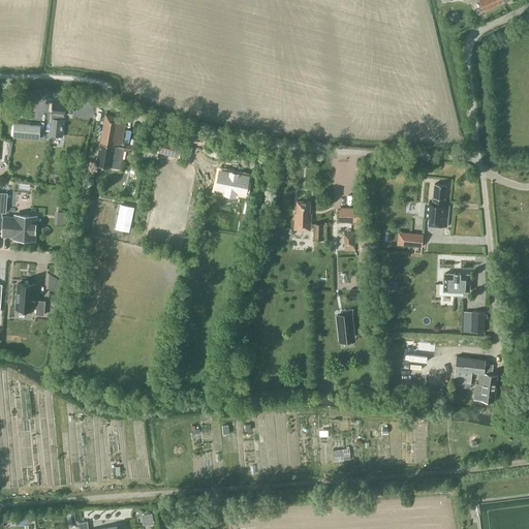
[(504,2),(505,1),(507,7),(522,1),(521,0),(480,0),(486,9),(484,10),(484,11),(504,2)]
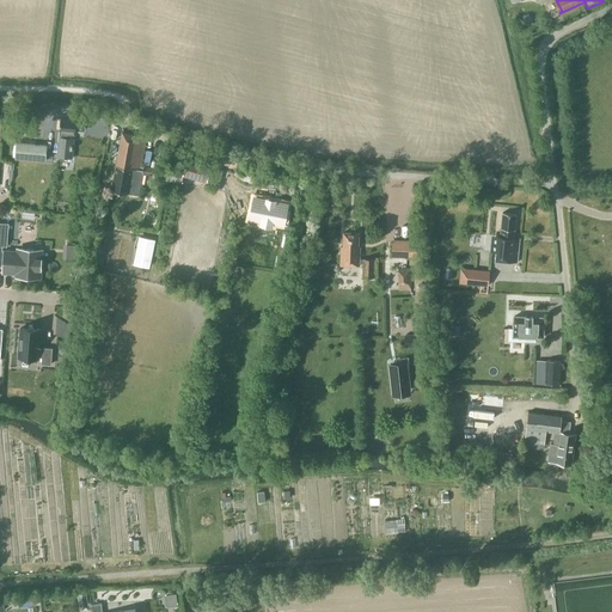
[(85,126),(86,118),(61,116),(59,133),(60,133),(60,138),(57,157),(71,158),(73,139),(69,139),(71,134),(74,134),(75,124),(85,126)]
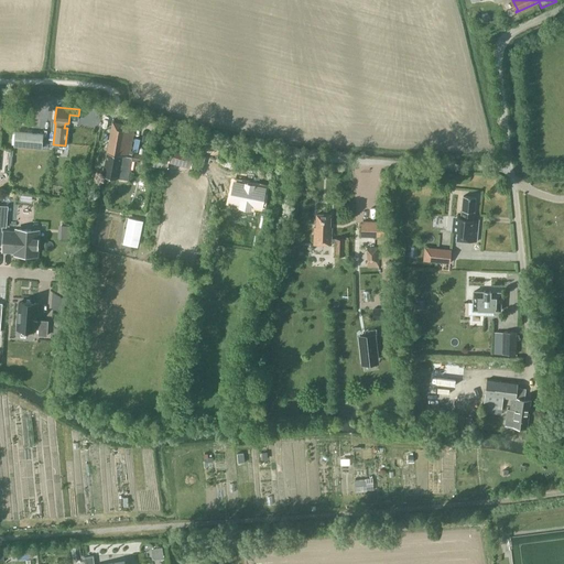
[(140,161),(141,155),(132,153),(131,158),(129,156),(134,126),(112,122),(102,175),(117,179),(118,179),(128,180),(131,160),(140,161)]
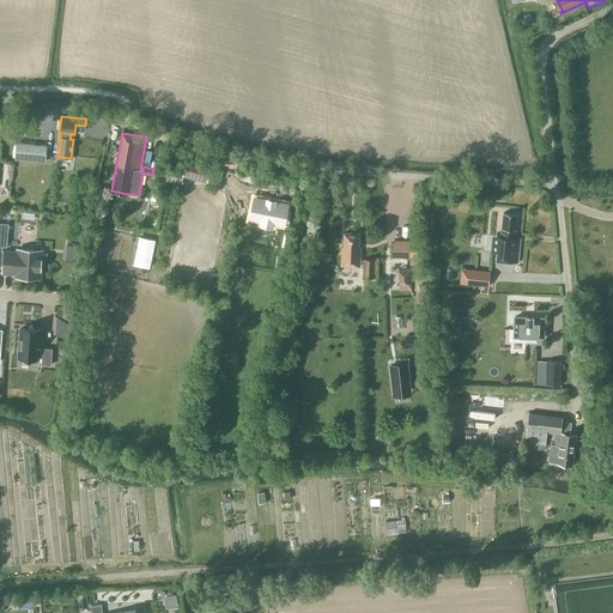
[(44,162),(47,146),(17,144),(16,158),(44,162)]
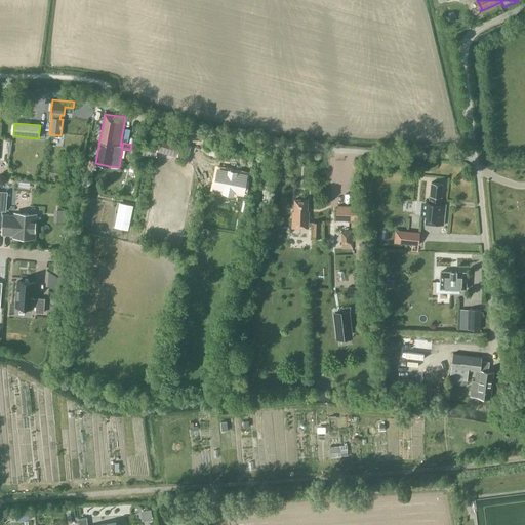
[(158,148),(157,152),(177,157),(177,155),(188,158),(191,147),(180,144),(182,142),(161,136),(158,148)]
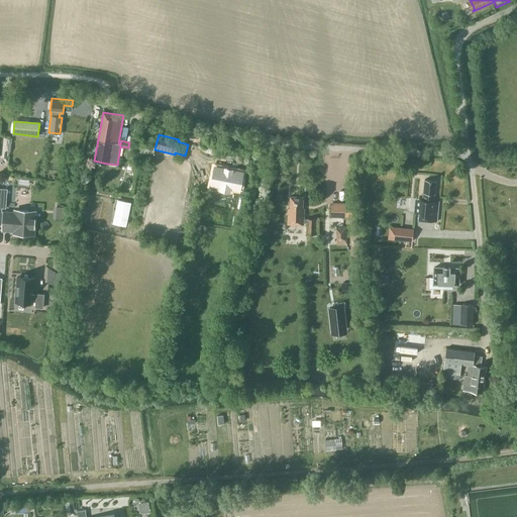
[(216,168),(213,185),(223,187),(222,190),(231,192),(231,189),(241,191),(244,173),(234,171),(234,170),(227,169),(227,170),(216,168)]
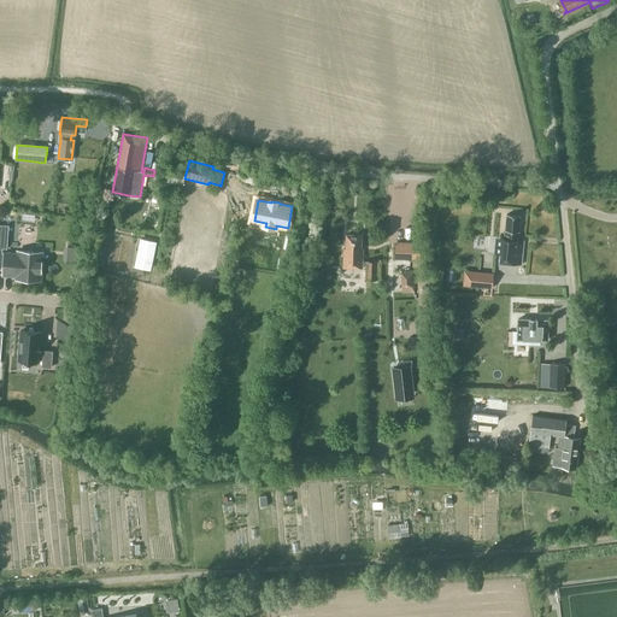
[(506,215),(504,239),(501,239),(499,263),(521,265),(523,244),(517,244),(519,216),(506,215)]
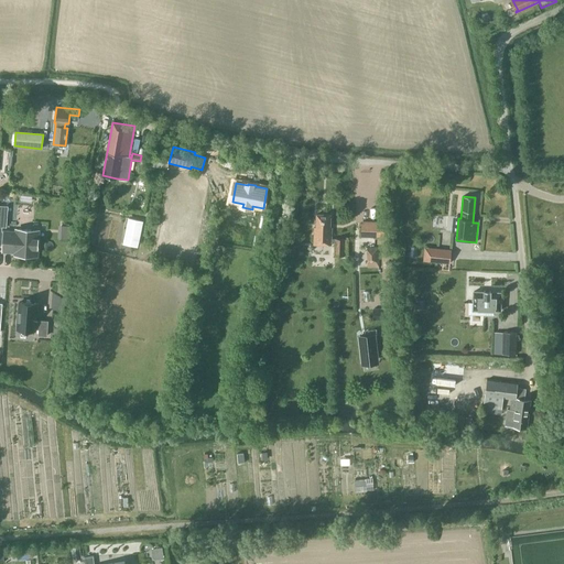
[(0,245),(3,245),(3,251),(14,252),(14,255),(19,255),(36,256),(39,231),(15,229),(15,231),(4,231),(1,231),(2,227),(6,227),(8,206),(0,205),(0,245)]
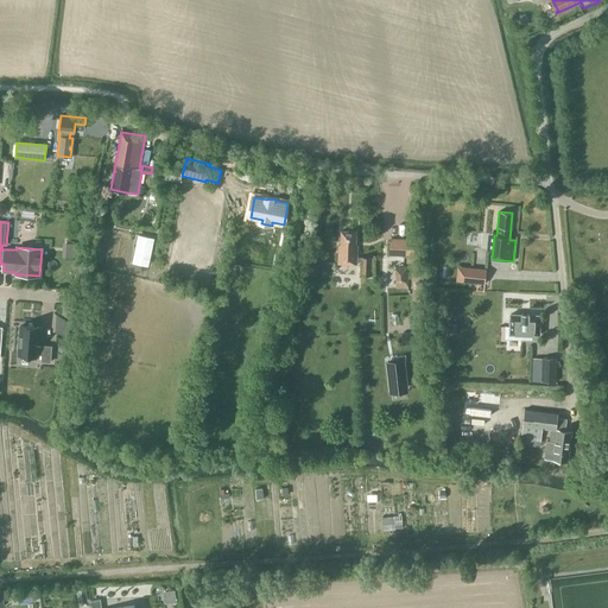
[(356,232),(341,232),(340,246),(339,246),(337,264),(356,265),(356,261),(356,258),(358,246),(355,246),(356,232)]
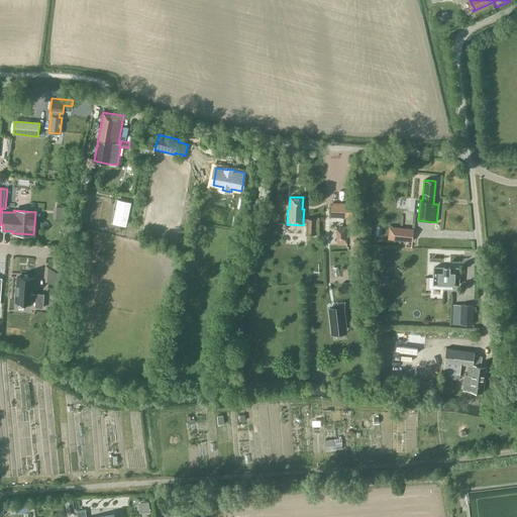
[(131,203),(117,200),(112,223),(126,226),(131,203)]
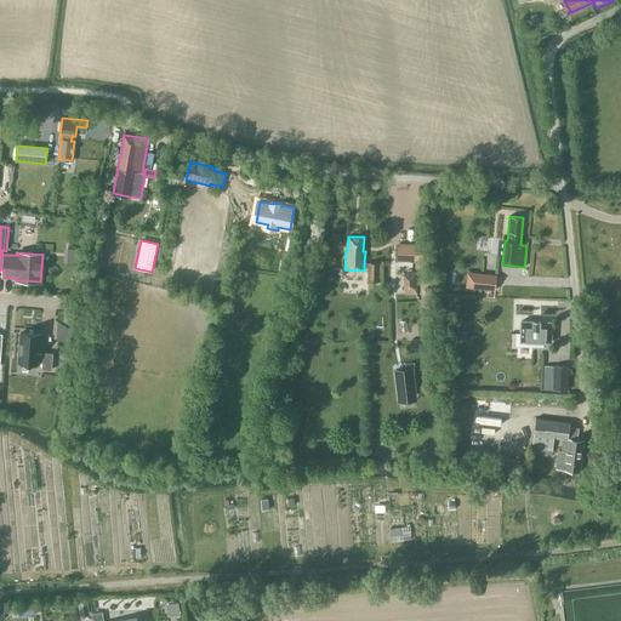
[(398,243),(397,261),(422,262),(423,248),(423,244),(398,243)]
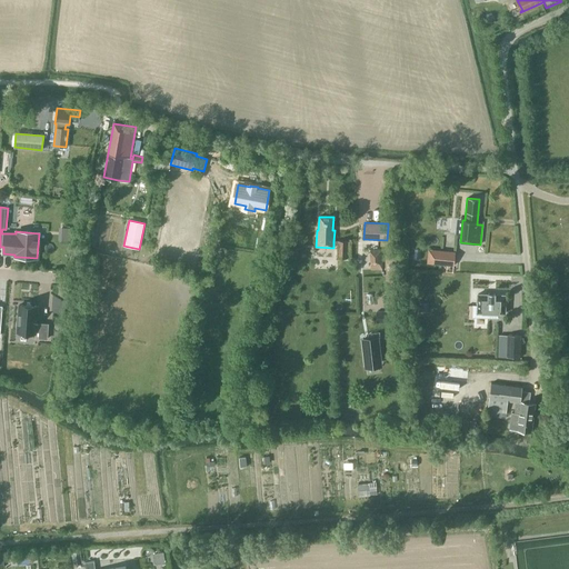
[(71,238),(73,226),(62,223),(61,237),(71,238)]
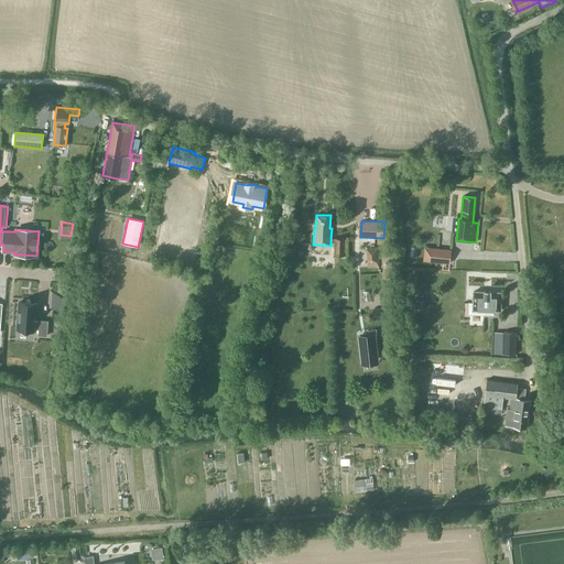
[(331,239),(331,242),(334,242),(334,256),(348,257),(348,239),(335,238),(335,239),(331,239)]
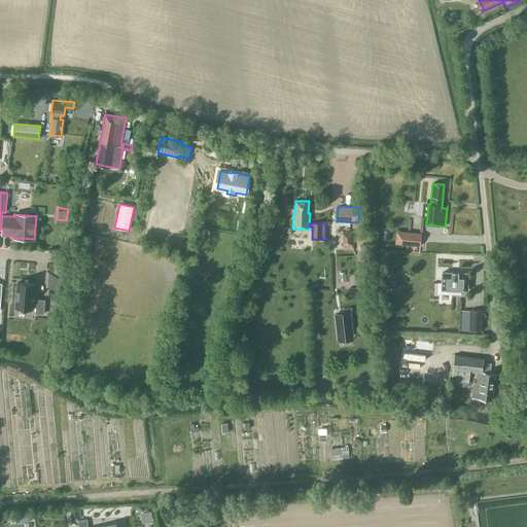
[(396,232),(395,244),(420,246),(421,234),(396,232)]
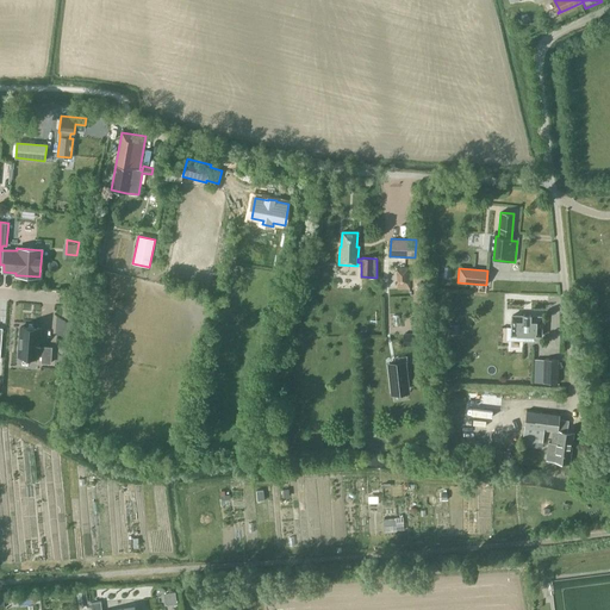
[(523,316),(512,316),(511,335),(522,336),(522,341),(534,342),(534,336),(541,336),(541,317),(530,316),(530,315),(523,315),(523,316)]
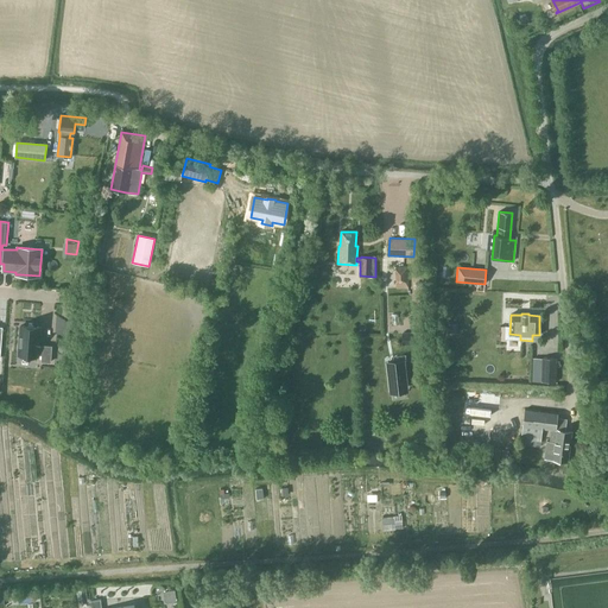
[(21,325),(19,355),(37,356),(37,355),(42,355),(42,362),(50,362),(51,347),(38,346),(39,341),(40,341),(40,339),(38,339),(39,328),(36,327),(25,325),(25,327),(21,325)]
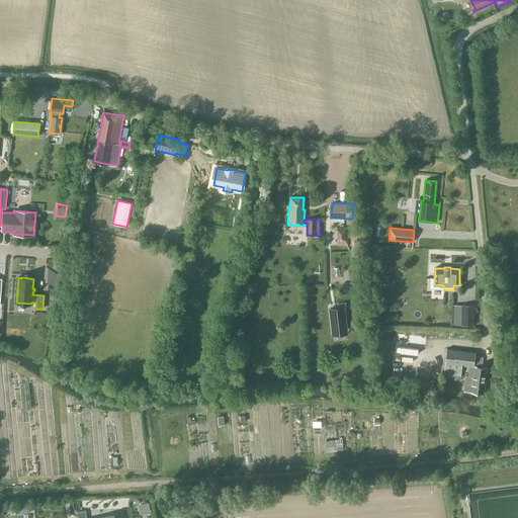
[(359,282),(343,283),(344,293),(360,292),(359,282)]
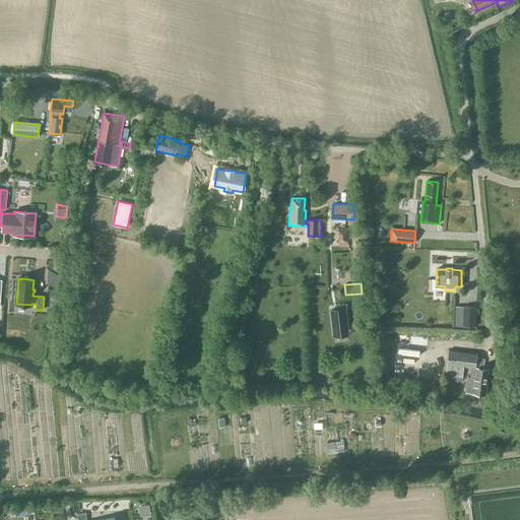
[(475,307),(464,307),(463,326),(475,327),(475,307)]
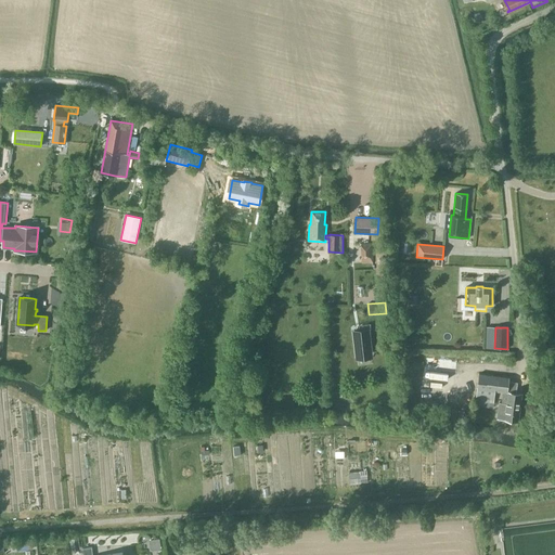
[(353,331),(357,356),(371,353),(368,330),(353,331)]
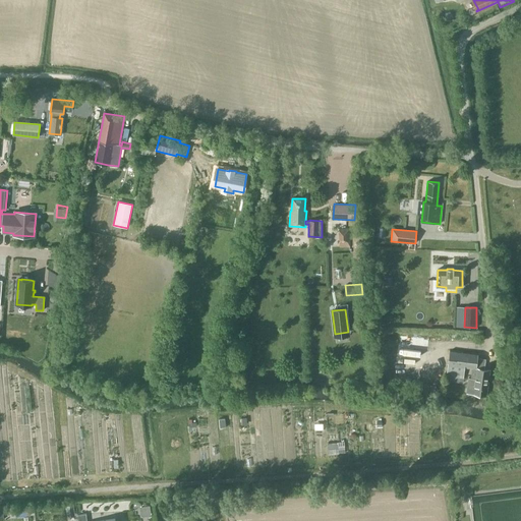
[(477,354),(466,353),(450,351),(446,377),(463,379),(465,367),(472,368),(470,379),(468,378),(466,393),(473,394),(486,396),(489,369),(484,369),(485,361),(482,359),(477,358),(477,354)]
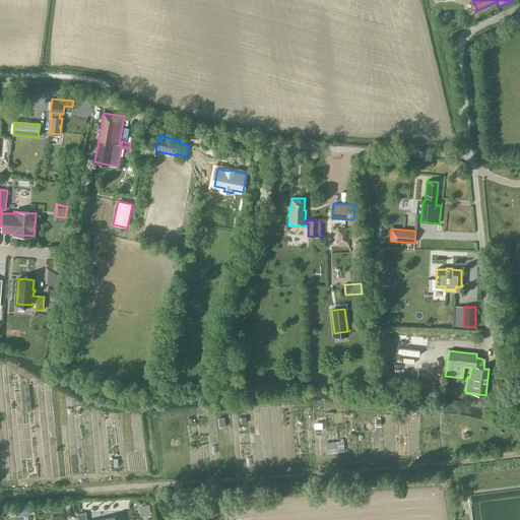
[(75,514),(73,504),(65,505),(67,516),(75,514)]
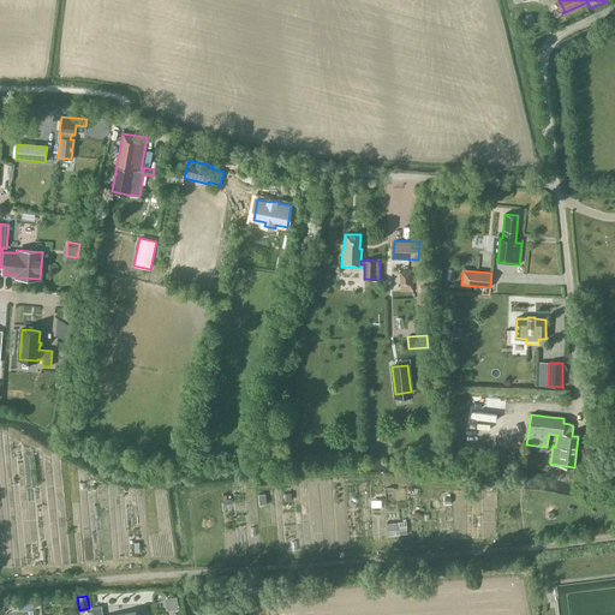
[(179,609),(177,596),(165,598),(166,608),(169,610),(179,609)]
